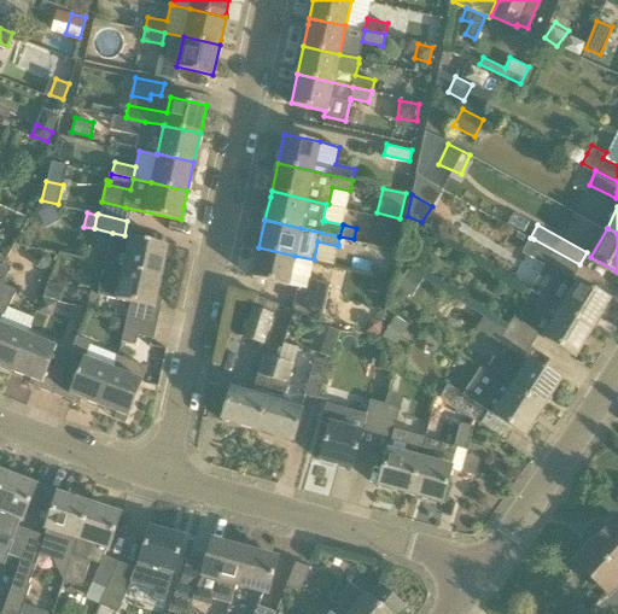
[(130,237),(124,235),(112,233),(105,262),(161,275),(168,245),(140,239),(130,237)]
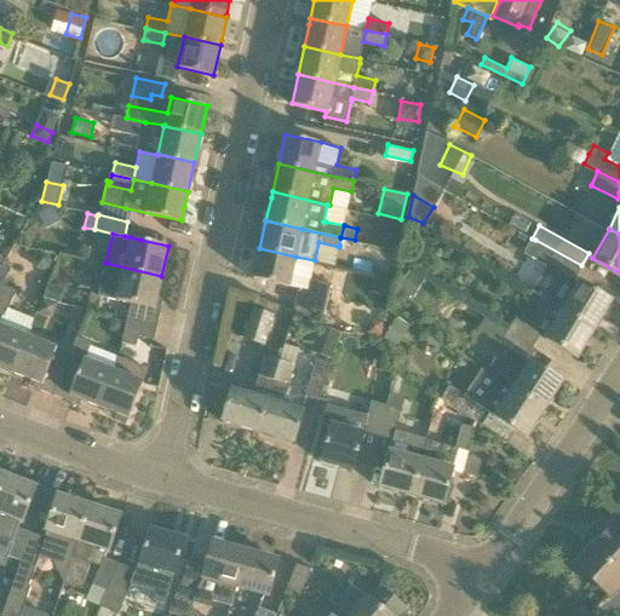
[(532,239),(524,252),(528,253),(546,264),(562,272),(547,298),(596,327),(613,300),(580,281),(579,280),(578,281),(573,278),(581,265),(535,240),(532,239)]
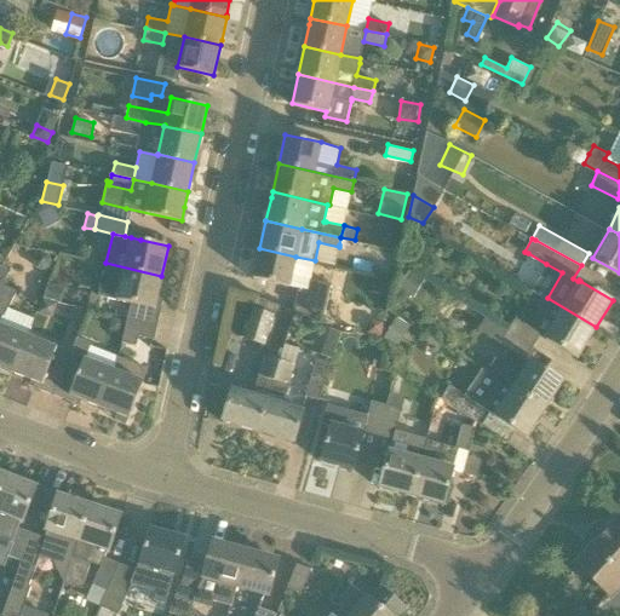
[(290,286),(296,257),(259,248),(253,277),(290,286)]
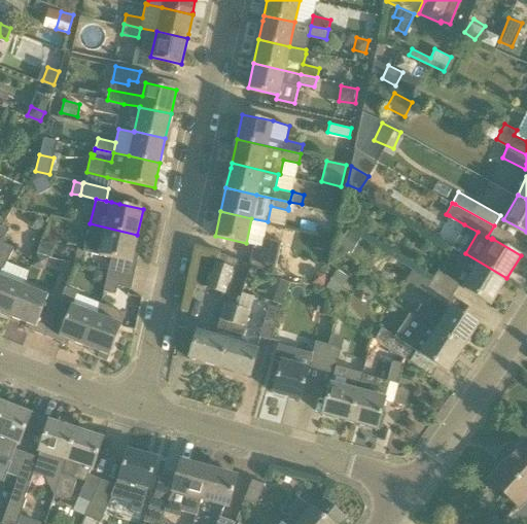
[(30,215),(28,221),(31,226),(36,229),(41,226),(43,220),(40,214),(35,213),(30,215)]
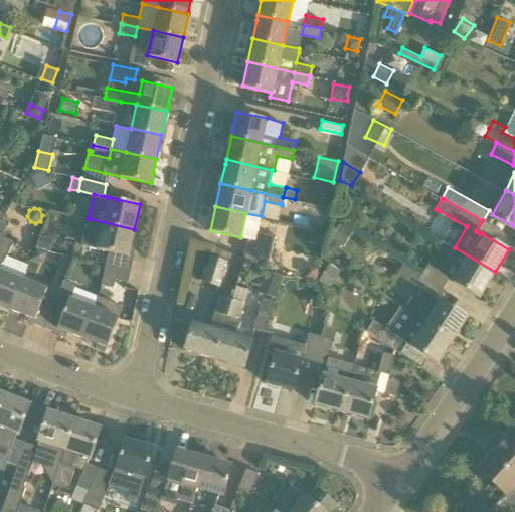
[(88,218),(82,242),(81,244),(82,245),(97,248),(109,251),(107,264),(131,269),(133,258),(134,253),(129,252),(134,229),(88,218)]
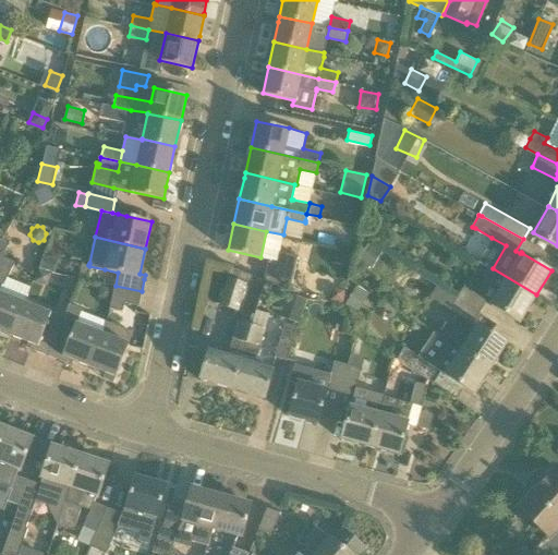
[(368,243),(359,257),(372,266),(381,252),(368,243)]
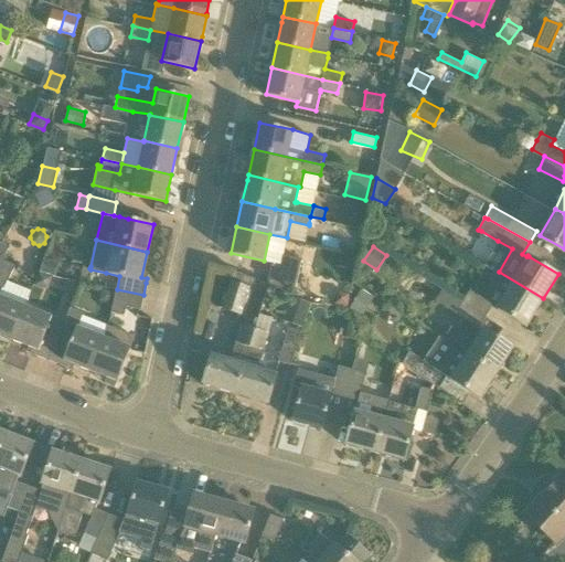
[(272,262),(268,279),(296,285),(300,262),(301,258),(283,254),(280,264),(272,262)]
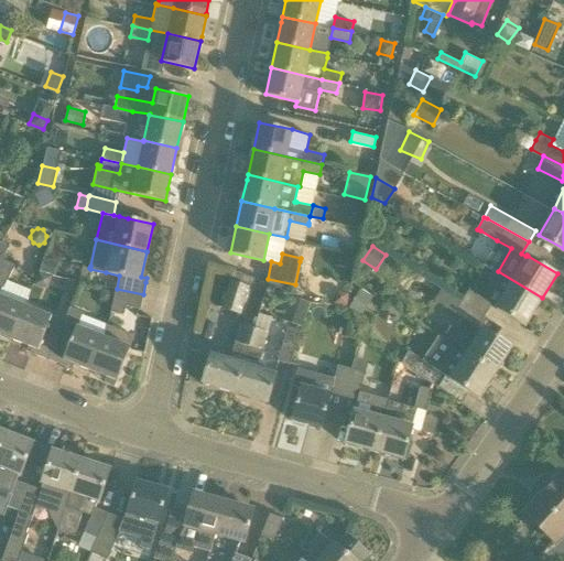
[(39,269),(55,274),(58,261),(43,256),(39,269)]
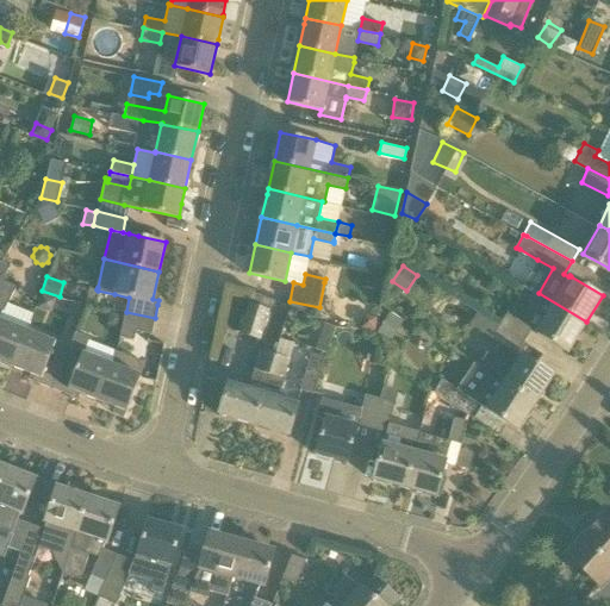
[(16,285),(2,279),(0,282),(0,308),(4,310),(16,285)]
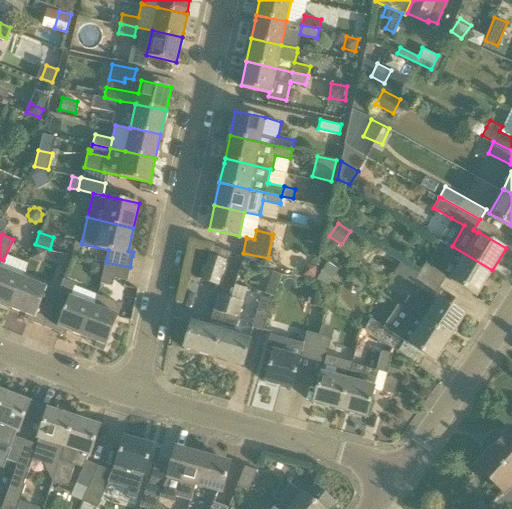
[(81,251),(82,244),(81,243),(82,241),(75,240),(72,254),(78,255),(79,250),(81,251)]
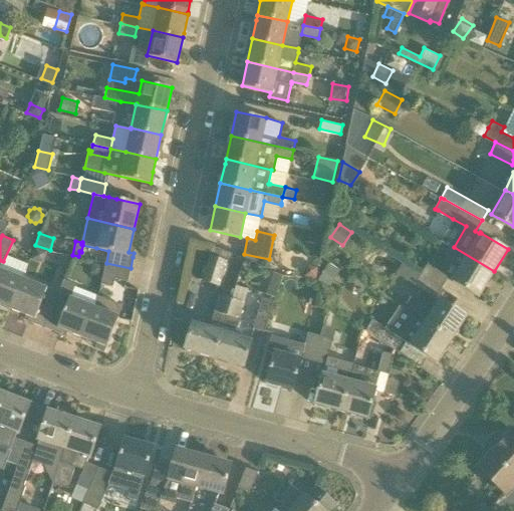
[(35,247),(31,258),(37,260),(43,262),(46,251),(35,247)]
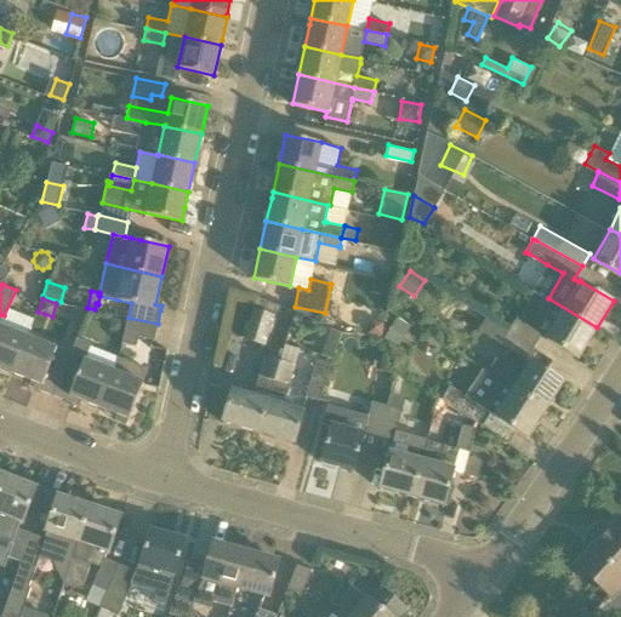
[(547,300),(540,313),(554,321),(546,335),(548,336),(546,338),(579,358),(597,327),(548,298),(547,300)]
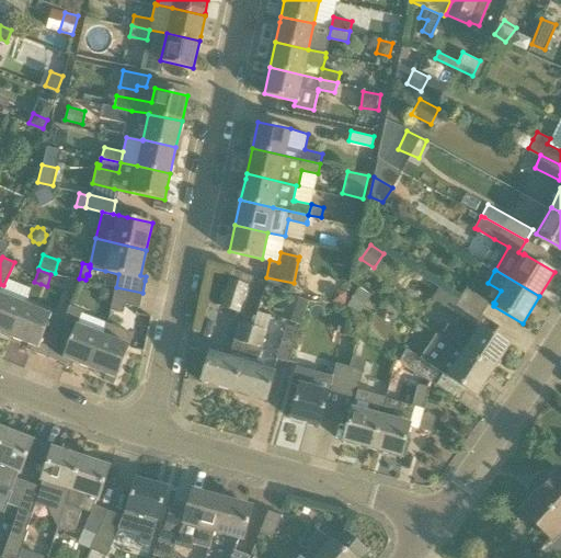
[(229,279),(221,305),(239,310),(248,284),(229,279)]
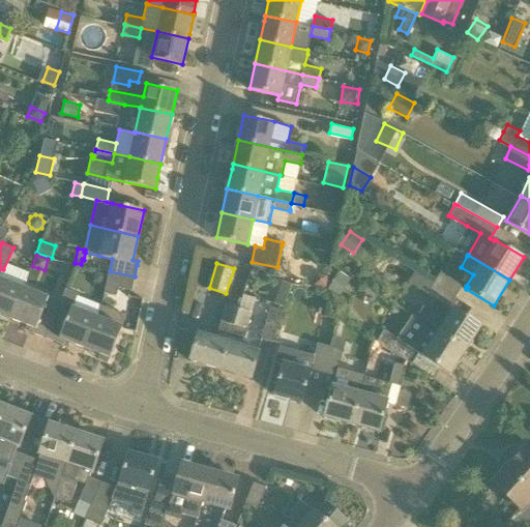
[(69,276),(72,267),(66,265),(63,274),(69,276)]
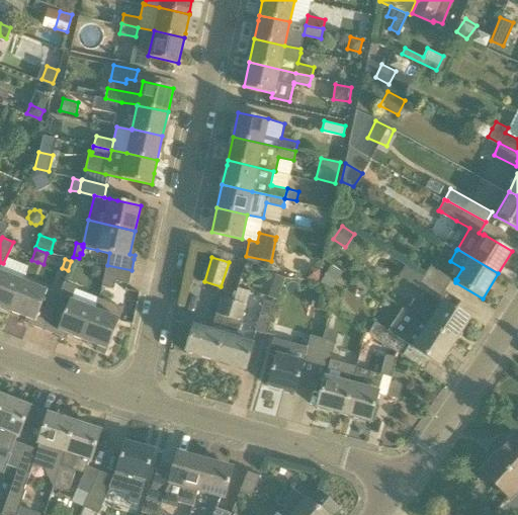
[(101,276),(103,266),(92,264),(91,269),(95,275),(101,276)]
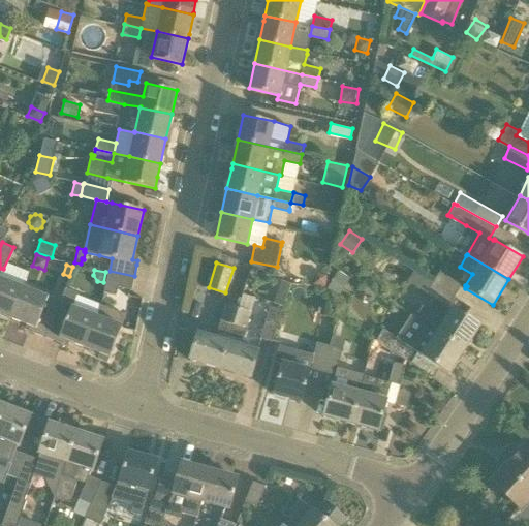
[(440,270),(434,280),(456,294),(462,283),(453,278),(440,270)]
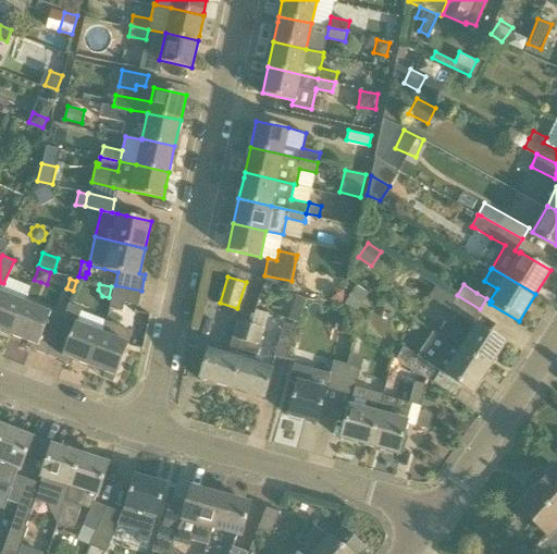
[(115,285),(112,298),(110,306),(122,308),(123,300),(138,304),(141,291),(115,285)]
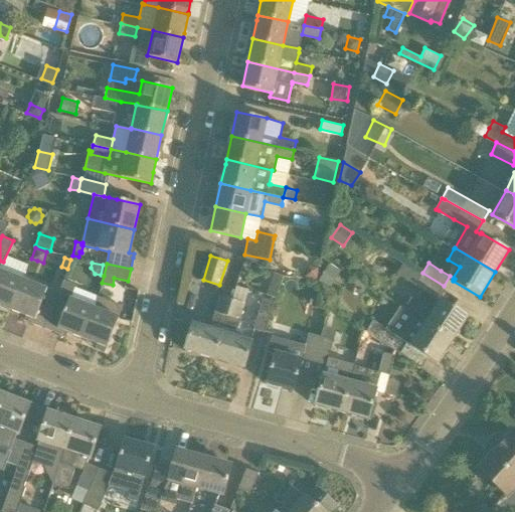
[(339,270),(329,264),(319,280),(329,286),(339,270)]
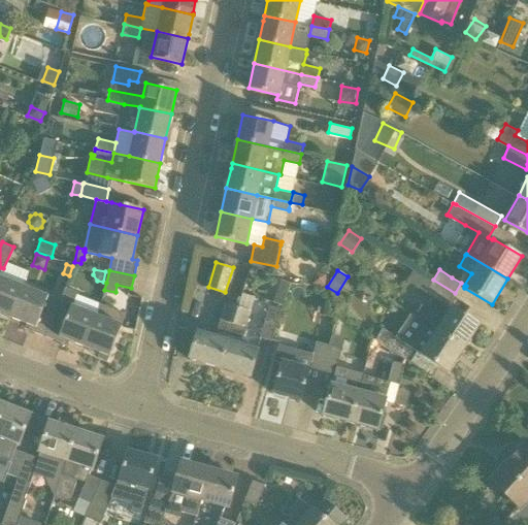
[(315,276),(314,283),(324,285),(325,274),(320,273),(315,276)]
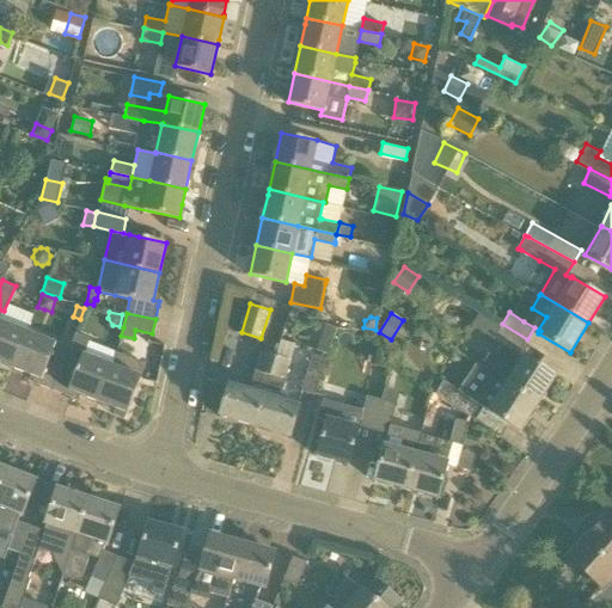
[(0,319),(0,361),(12,366),(26,330),(0,319)]
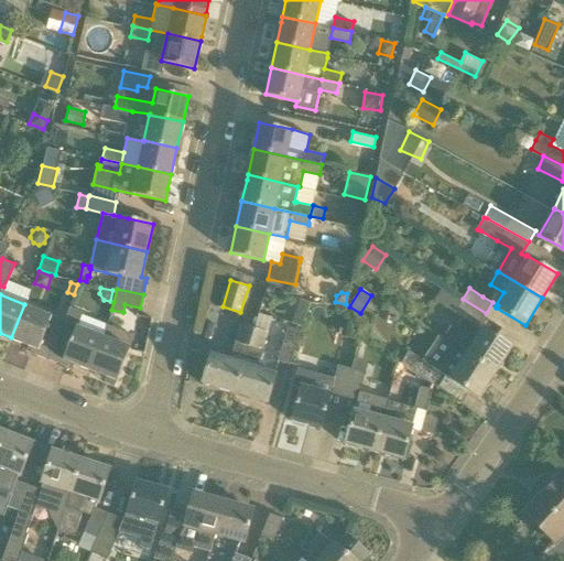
[(283,320),(302,325),(310,301),(291,295),(283,320)]
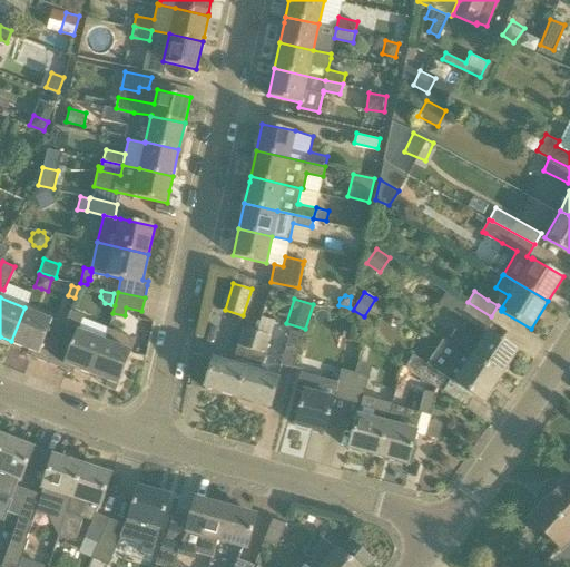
[(491,316),(468,302),(460,314),(483,330),(491,316)]
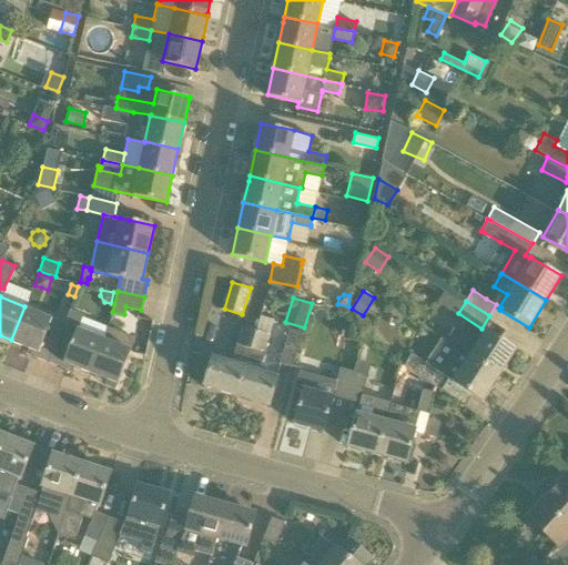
[(24,306),(11,340),(29,347),(36,350),(33,355),(34,355),(49,361),(59,336),(47,331),(50,319),(51,316),(24,306)]
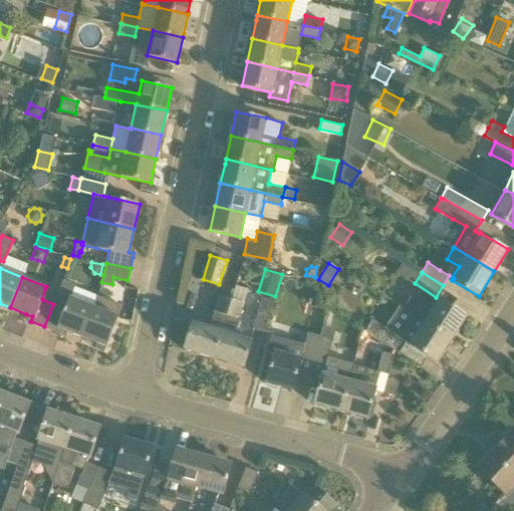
[(63,279),(60,287),(44,326),(58,332),(60,327),(81,336),(93,306),(71,297),(75,284),(63,279)]
